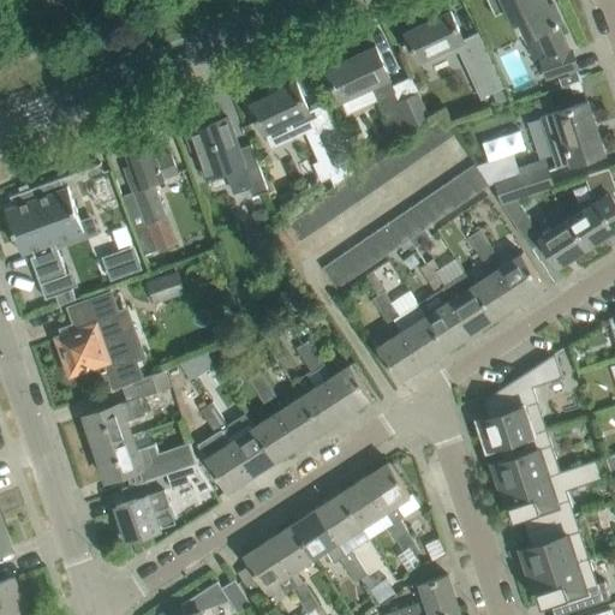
[(503,0),(509,11),(514,23),(521,19),(530,35),(539,30),(551,58),(543,60),(548,76),(554,75),(557,73),(562,88),(571,85),(581,82),(577,67),(572,51),(568,52),(556,25),(559,25),(557,23),(562,21),(554,3),(548,5),(544,0),(503,0)]
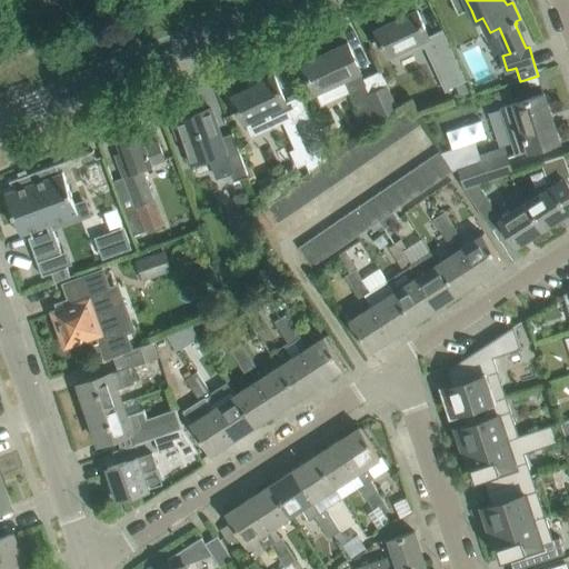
[(417,10),(376,29),(388,56),(391,53),(393,58),(426,43),(447,89),(467,80),(442,29),(429,36),(417,10)]
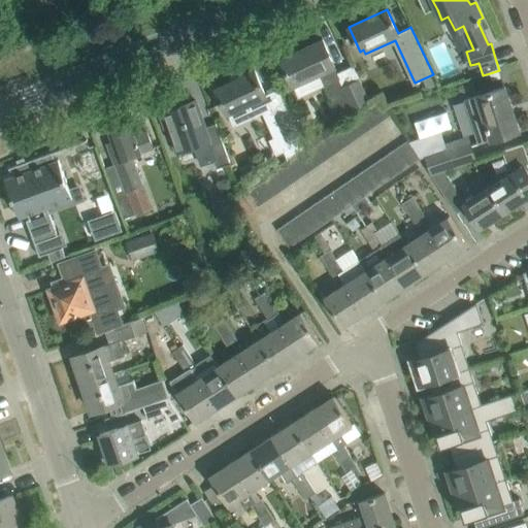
[(337,118),(369,102),(353,65),(337,72),(323,39),(281,59),(293,86),(294,85),(299,97),(324,86),(337,118)]
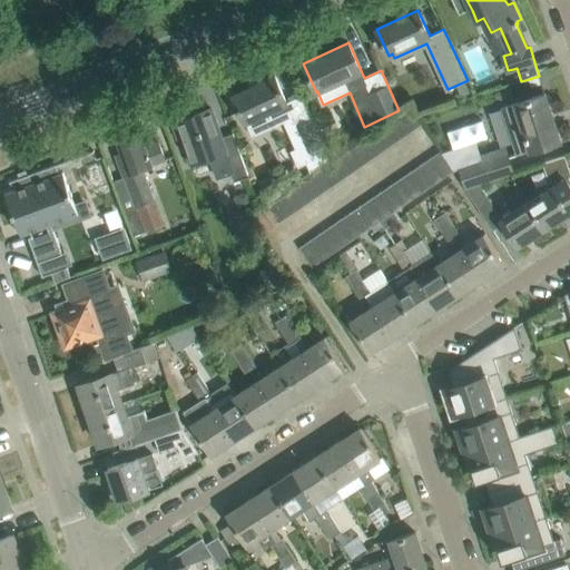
[(275,76),(234,96),(243,116),(247,124),(253,137),(281,125),(293,119),(296,127),(313,120),(301,95),(286,101),(284,96),(275,76)]
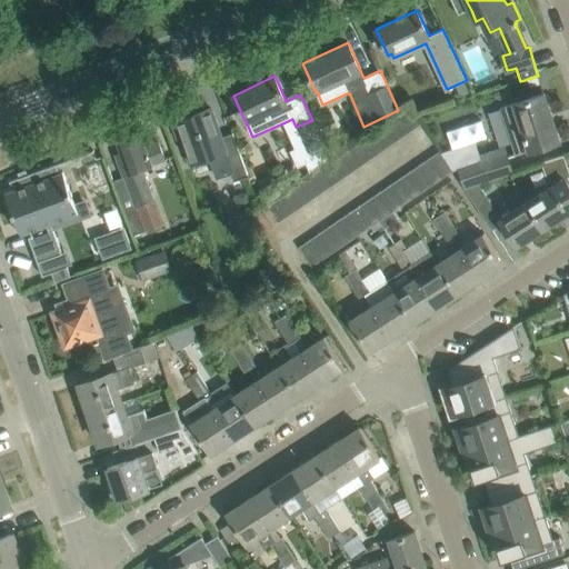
[(538,76),(528,79),(530,87),(540,83),(538,76)]
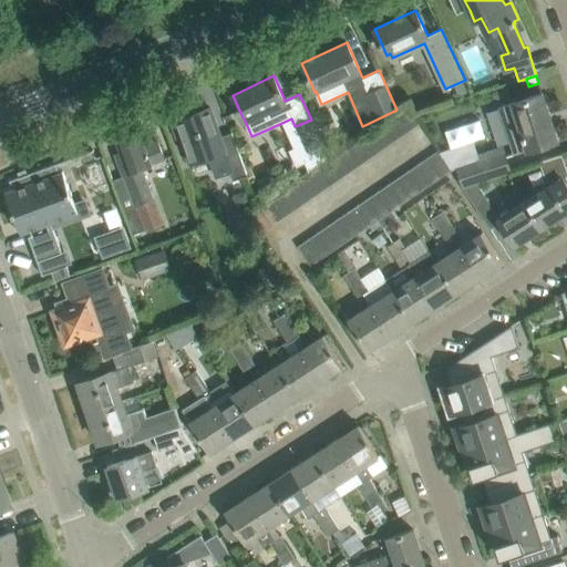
[(498,107),(509,137),(515,154),(557,140),(542,93),(498,107)]
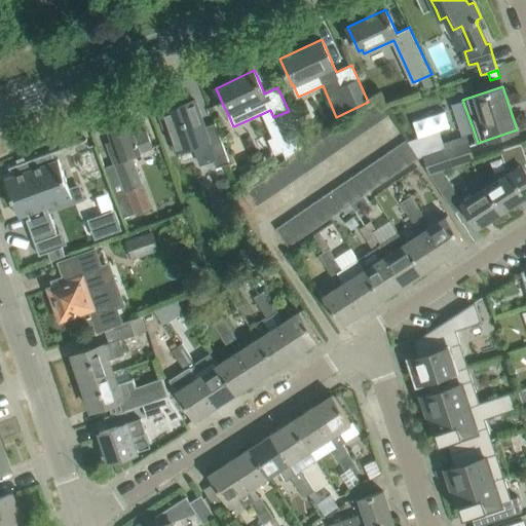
[(377,97),(368,103),(380,119),(389,113),(377,97)]
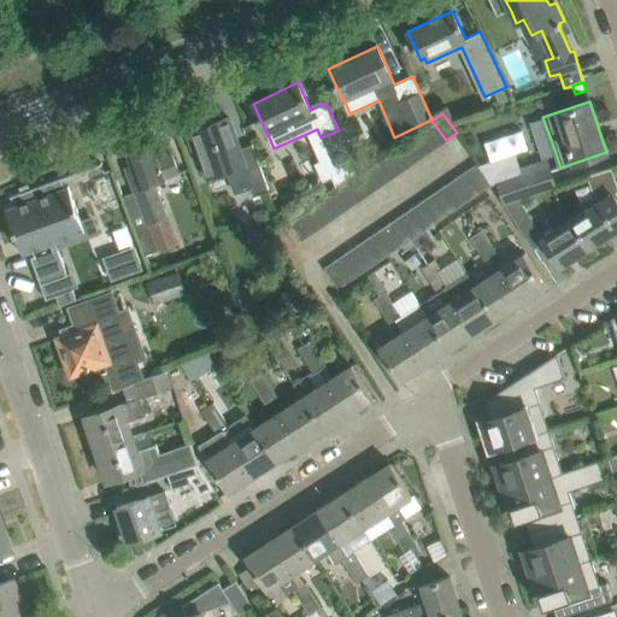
[(192,130),(199,153),(209,177),(227,170),(235,194),(252,187),(254,194),(268,189),(260,166),(252,144),(239,148),(228,117),(192,130)]
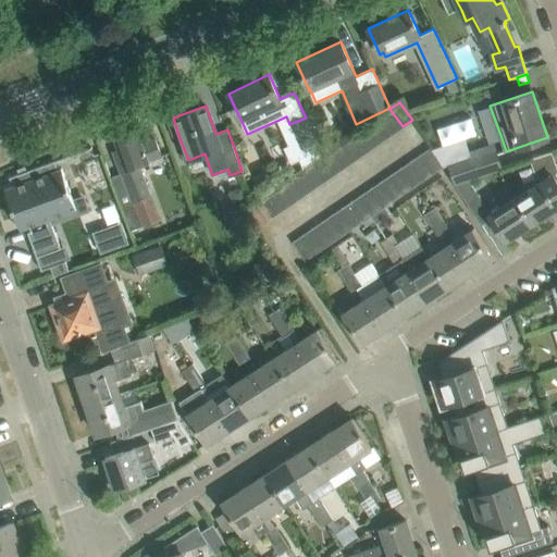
[(390,109),(380,115),(393,134),(403,126),(390,109)]
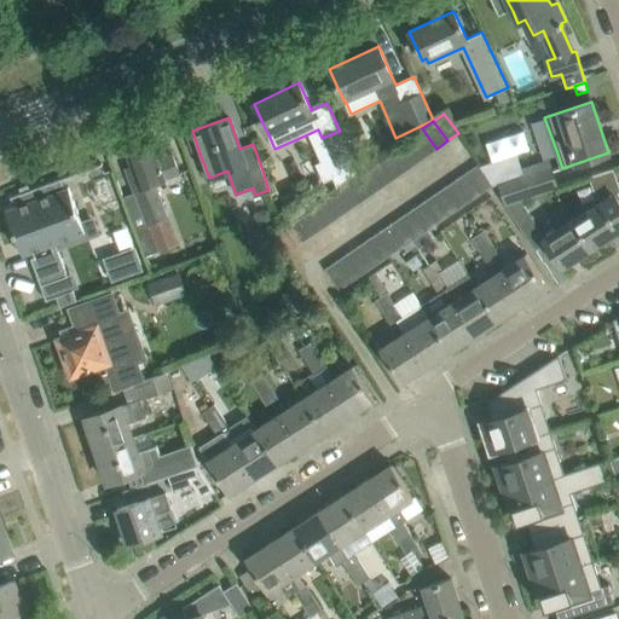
[(422,128),(411,137),(426,156),(437,149),(422,128)]
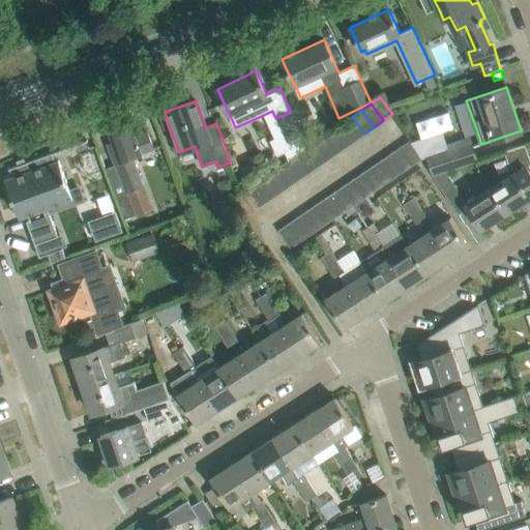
[(291,112),(275,118),(286,141),(281,144),(285,153),(289,160),(296,154),(305,148),(307,147),(301,134),(291,112)]
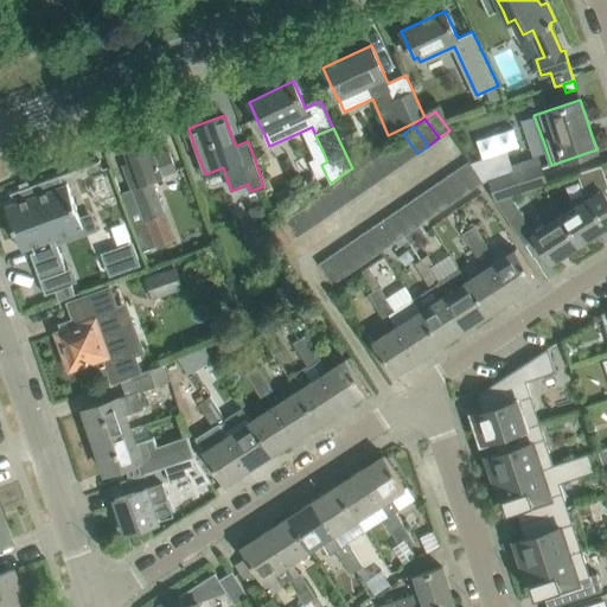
[(403,134),(393,141),(407,160),(417,153),(403,134)]
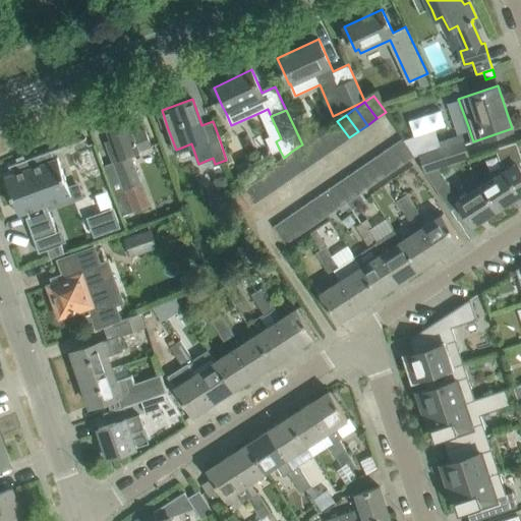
[(340,143),(349,137),(337,121),(328,127),(340,143)]
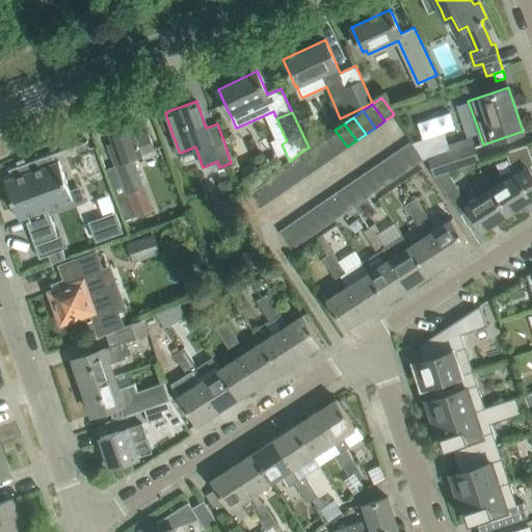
[(108,144),(113,160),(114,163),(116,163),(128,192),(115,196),(124,220),(153,210),(144,186),(134,157),(143,154),(142,153),(154,149),(149,132),(135,137),(131,125),(109,132),(113,142),(108,144)]
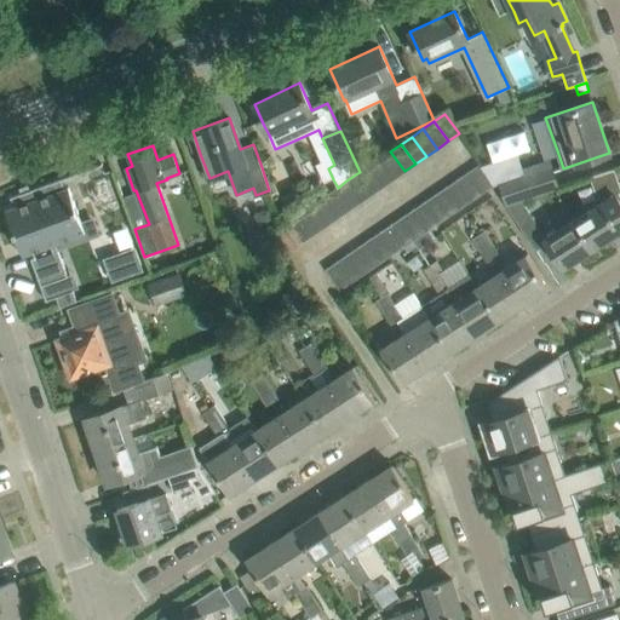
[(394,178),(405,171),(390,151),(379,159),(394,178)]
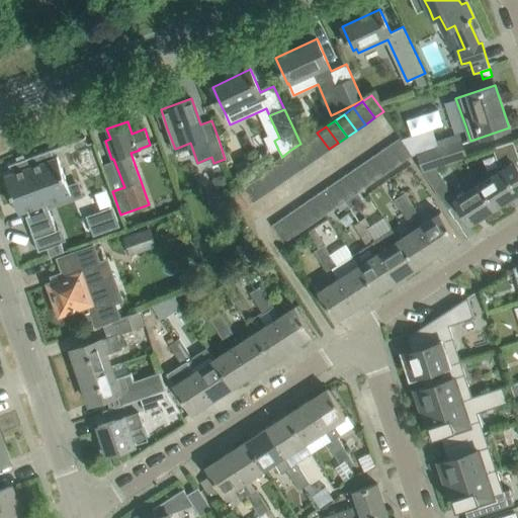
[(317,133),(308,139),(320,156),(329,149),(317,133)]
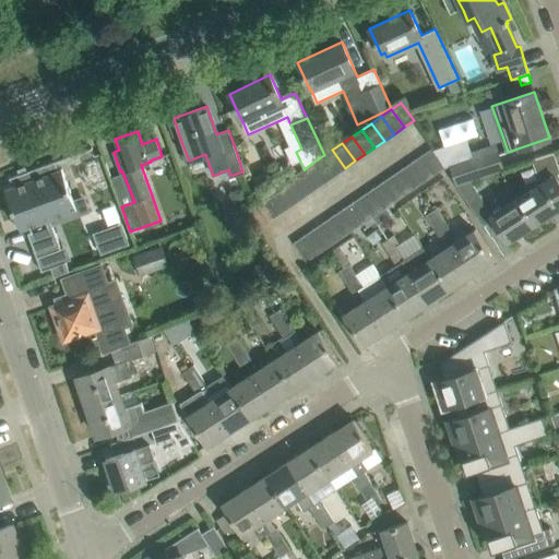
[(421,155),(433,174),(443,167),(431,149),(421,155)]
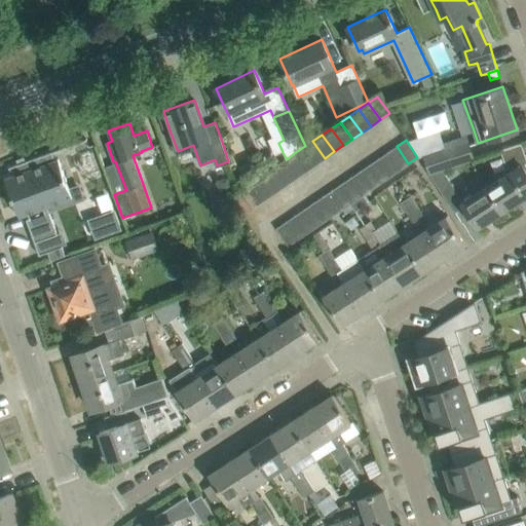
[(315,164),(325,158),(312,141),(305,146),(303,147),(315,164)]
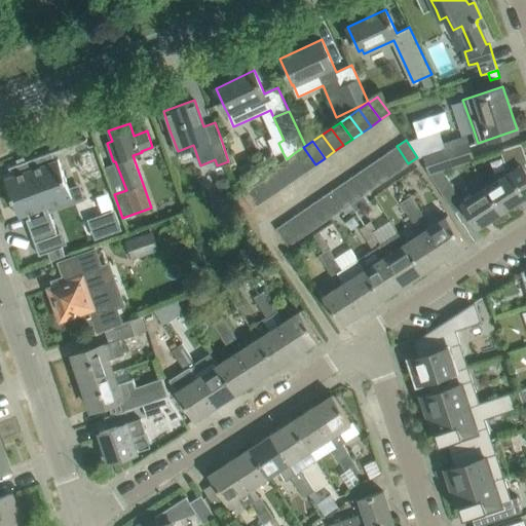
[(421,159),(429,173),(442,170),(475,159),(470,144),(421,159)]
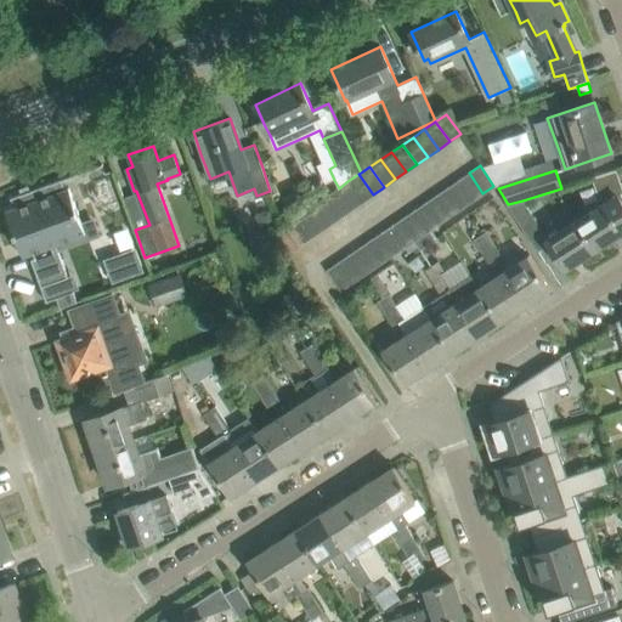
[(605,203),(576,221),(594,249),(621,231),(621,196),(621,193),(621,192),(621,186),(616,170),(592,177),(597,193),(605,203)]
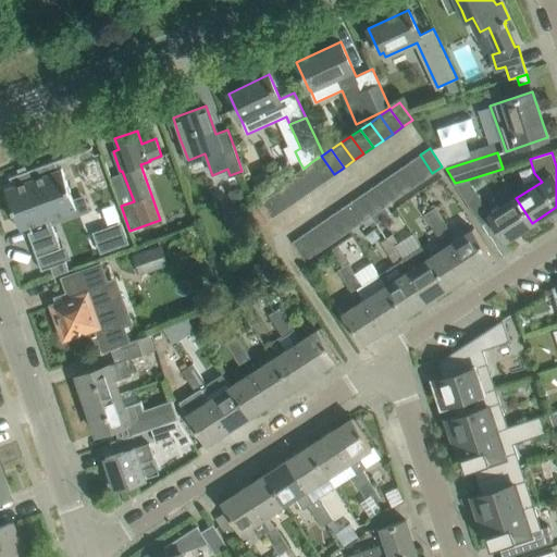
[(422,180),(432,173),(420,155),(410,161),(422,180)]
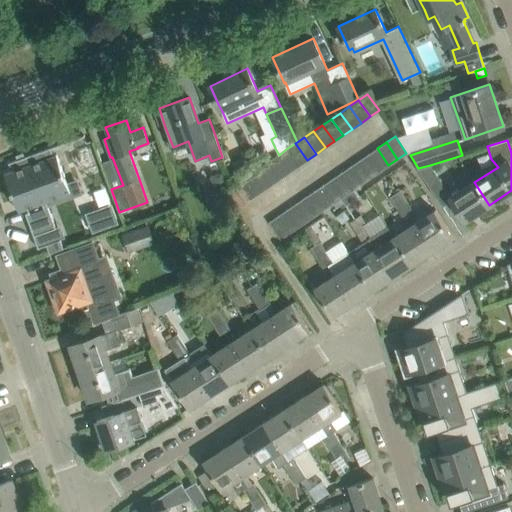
[(286,149),(298,166),(307,160),(295,143),(286,149)]
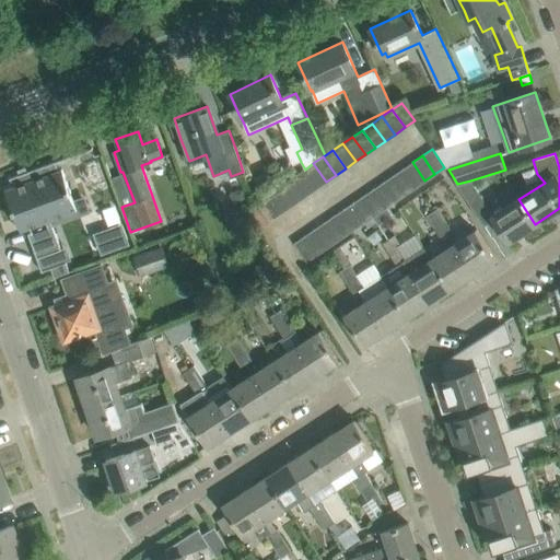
[(27,234),(36,258),(60,249),(49,220),(77,210),(61,170),(59,171),(56,161),(9,178),(10,179),(12,178),(15,186),(6,189),(20,231),(30,228),(31,232),(27,234)]
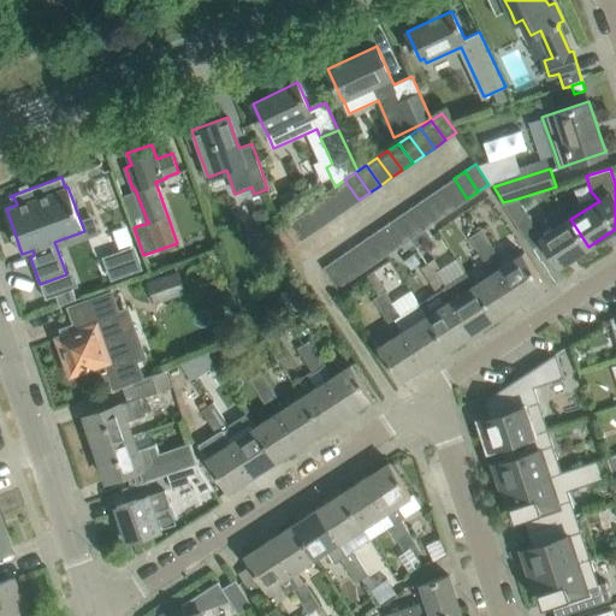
[(456,206),(467,199),(454,178),(443,185),(456,206)]
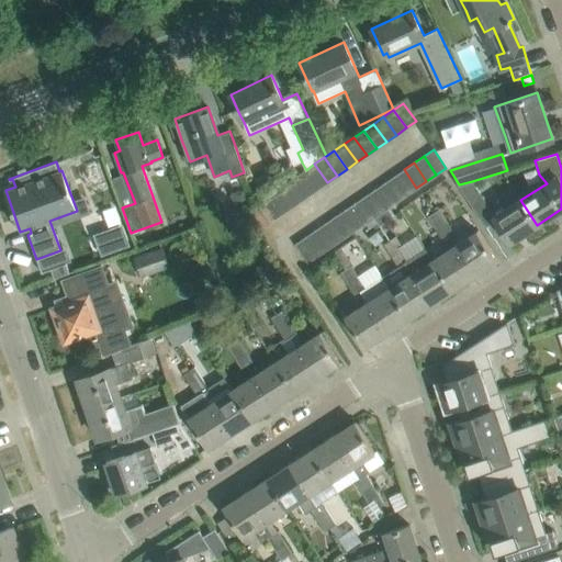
[(317,189),(327,182),(314,164),(306,170),(304,171),(317,189)]
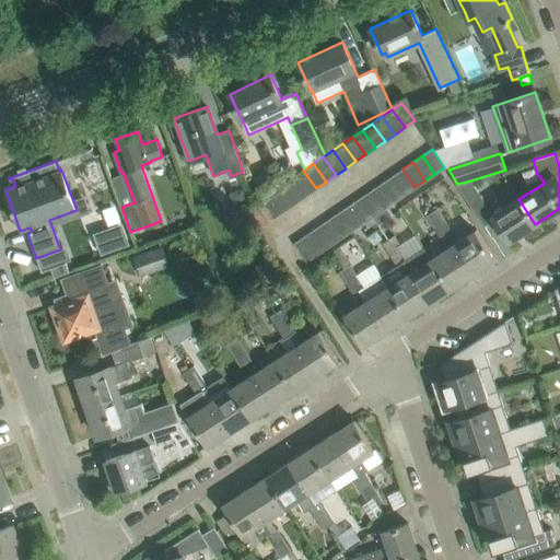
[(405,194),(415,187),(403,168),(393,175),(405,194)]
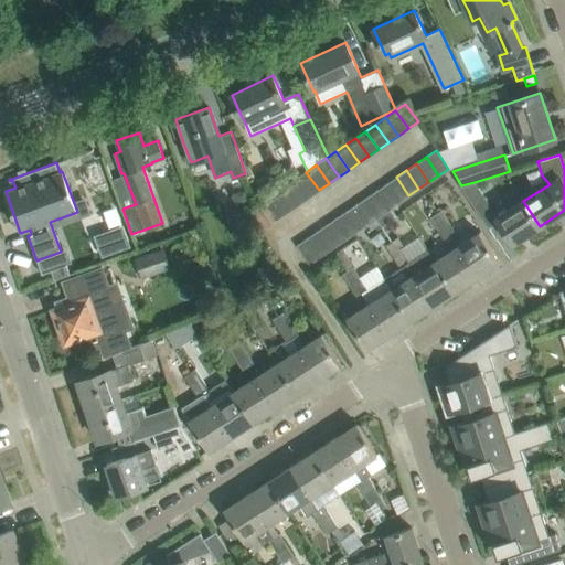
[(296,179),(309,196),(319,190),(306,172),(296,179)]
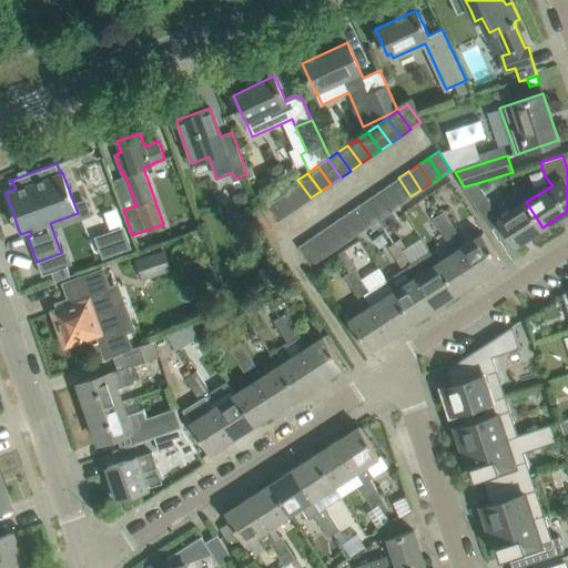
[(401,203),(411,196),(398,178),(388,184),(401,203)]
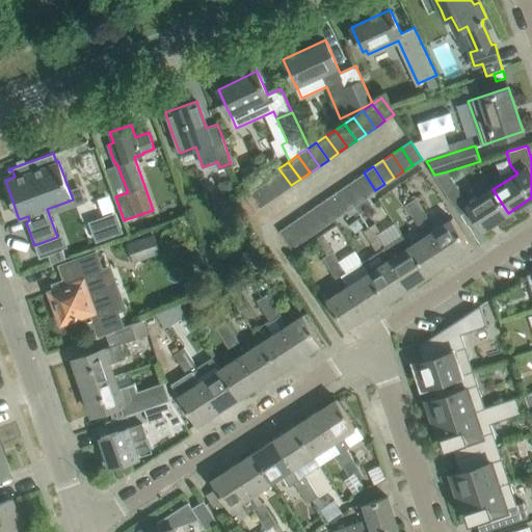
[(278,168),(270,175),(282,192),(291,185),(278,168)]
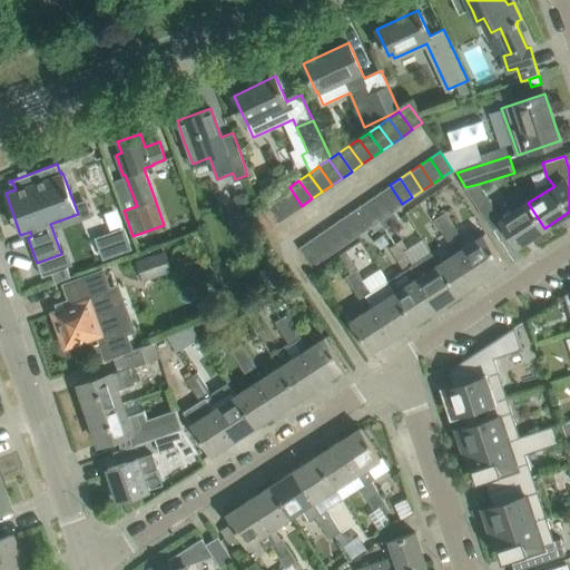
[(479,184),(465,187),(479,209),(490,200),(479,184)]
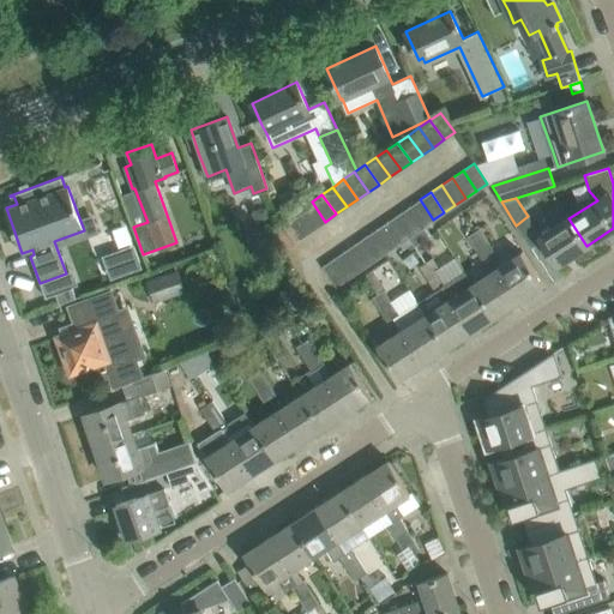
[(409,206),(422,228),(433,220),(420,199),(409,206)]
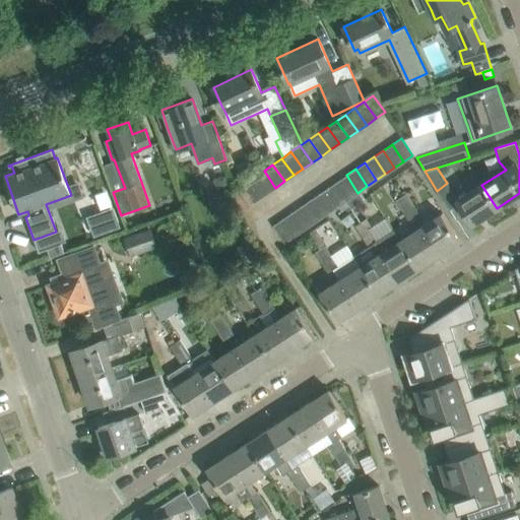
[(264,171),(255,177),(266,194),(275,188),(264,171)]
